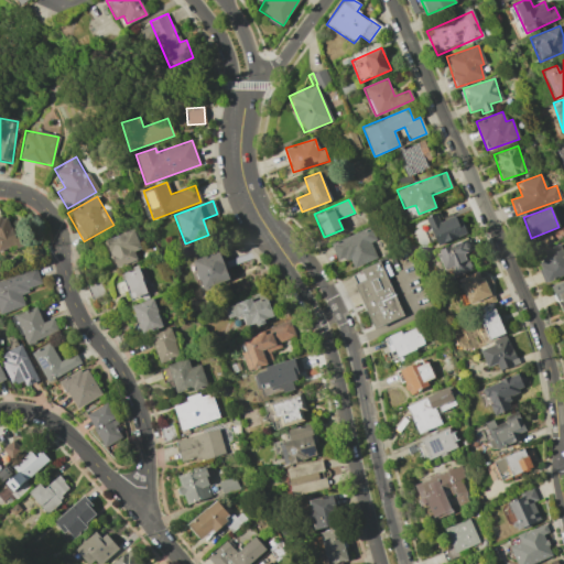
[(425,218),(437,246),(466,234),(457,214),(441,221),(437,213),(425,218)]
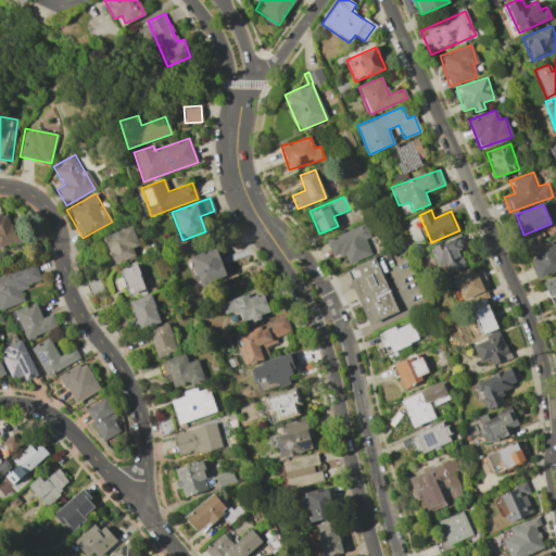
[(0,248),(19,242),(8,211),(0,213),(0,248)]
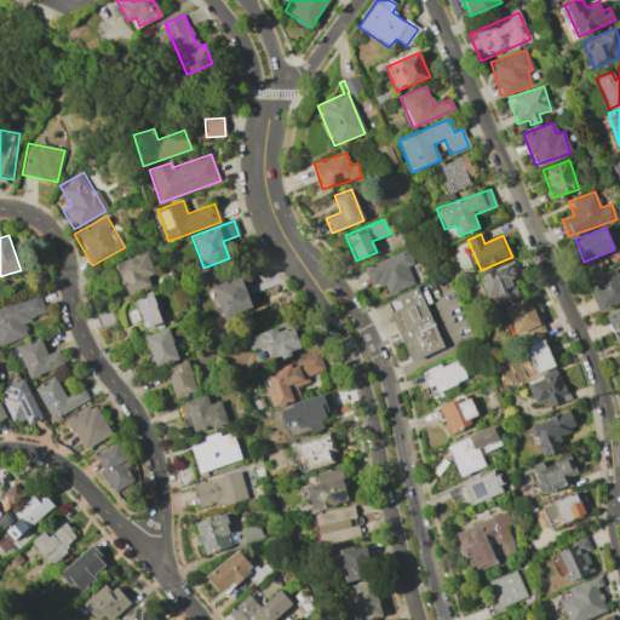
[(371,287),(383,282),(388,294),(414,283),(406,267),(412,264),(406,250),(362,268),(371,287)]
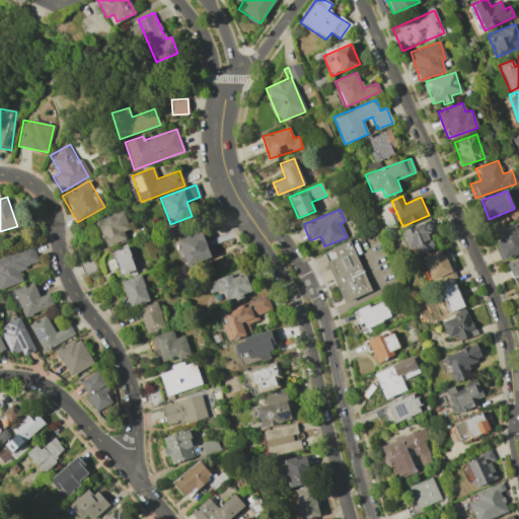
[(123,231),(129,229),(123,211),(96,220),(105,246),(126,239),(123,231)]
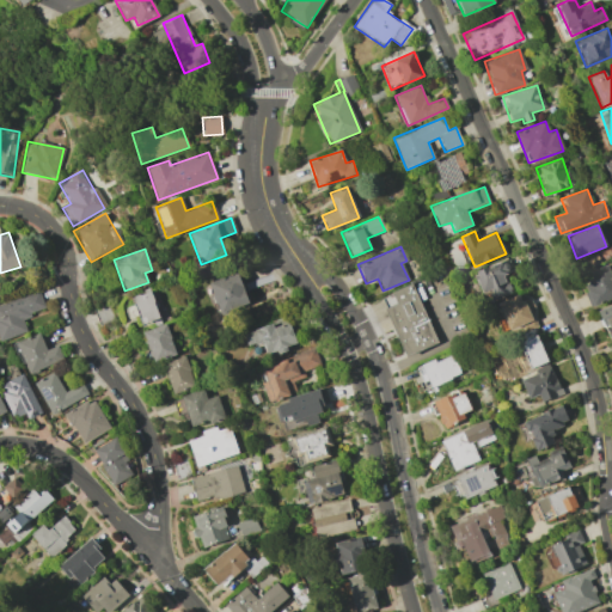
[(485,301),(512,294),(506,275),(512,274),(508,259),(476,270),(485,301)]
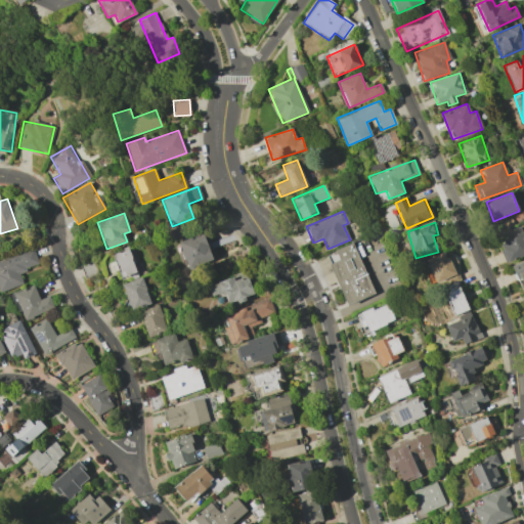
[(508,262),(523,254),(523,236),(519,226),(495,237),(508,262)]
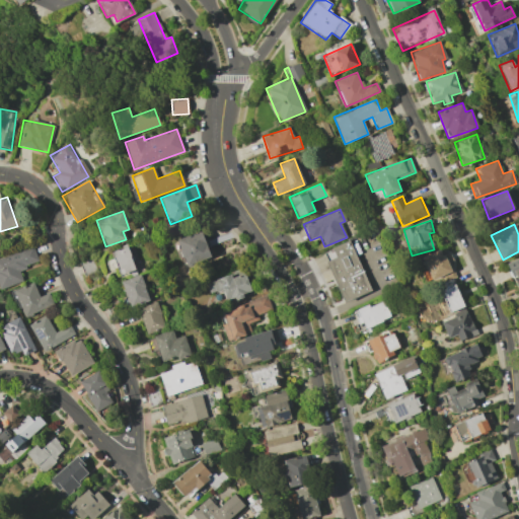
[(211,257),(201,231),(176,239),(187,267),(211,257)]
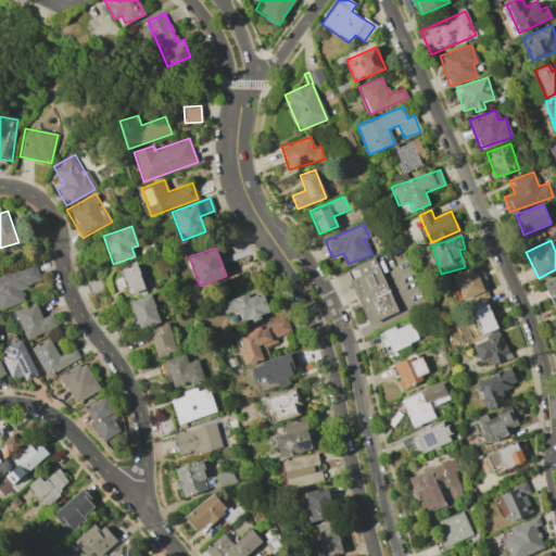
[(397,311),(368,324),(349,280),(361,276),(356,265),(374,257),(397,311)]
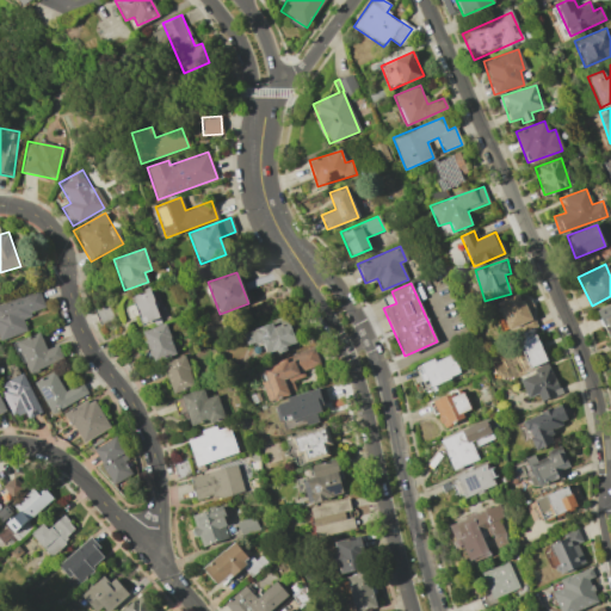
[(159,319),(149,289),(131,295),(140,325),(159,319)]
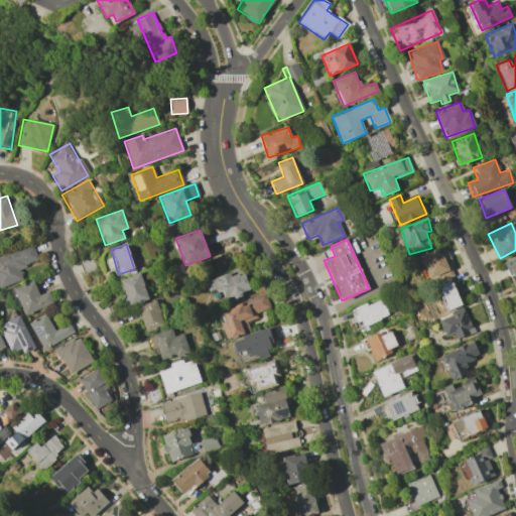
[(0,287),(22,279),(18,267),(37,261),(32,245),(0,256),(0,287)]
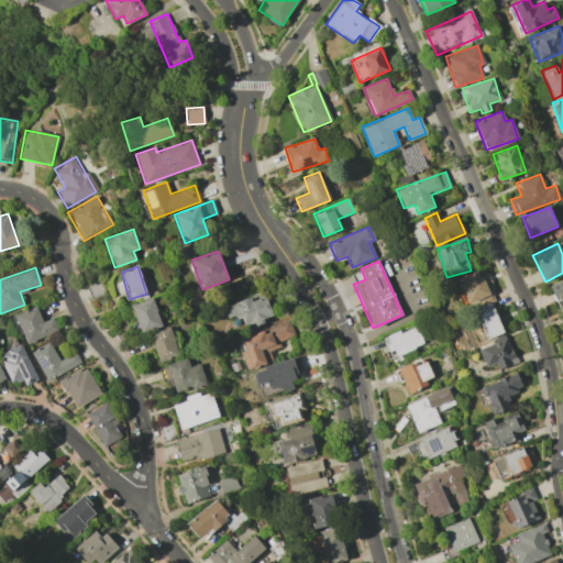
[(488,296),(481,271),(459,278),(466,302),(488,296)]
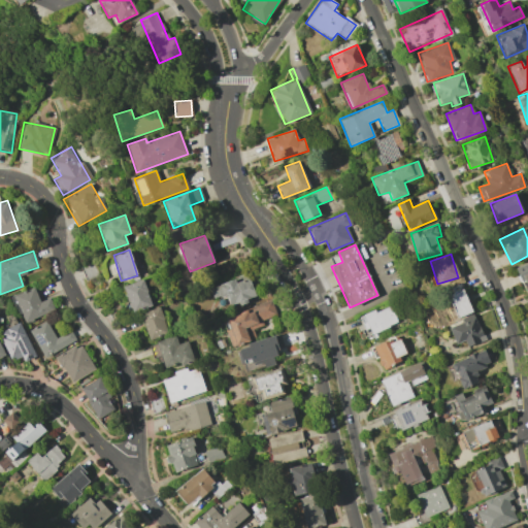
[(526,293),(527,291),(527,263),(516,269),(526,293)]
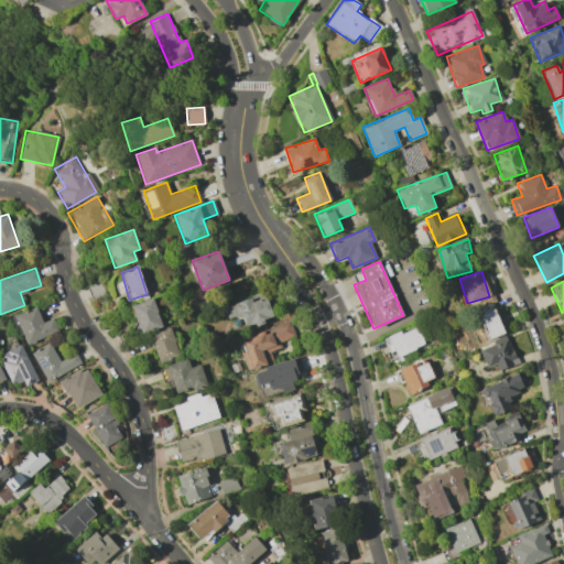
[(267,297),(250,303),(249,299),(224,307),(227,320),(241,315),(245,326),(272,317),(267,297)]
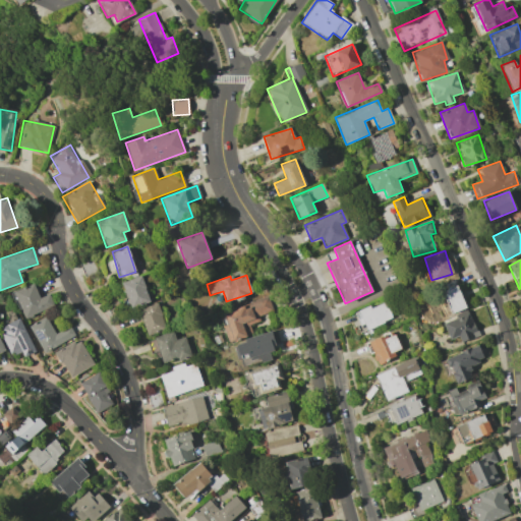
[(130,308),(150,301),(140,276),(121,283),(130,308)]
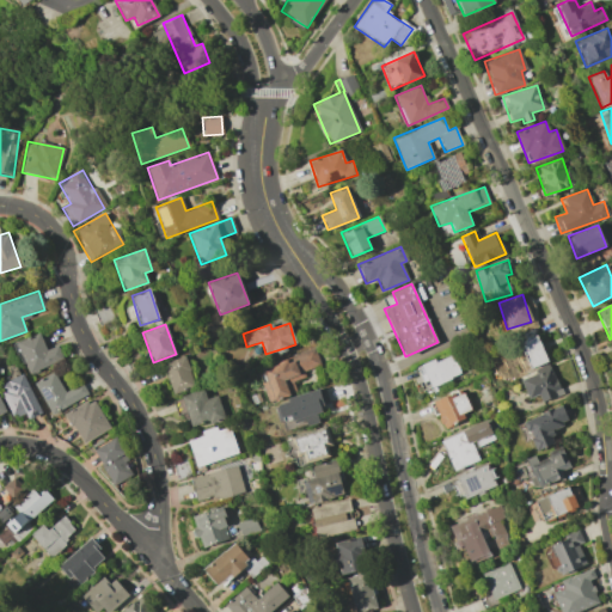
[(532,325),(514,332),(530,368),(548,361),(532,325)]
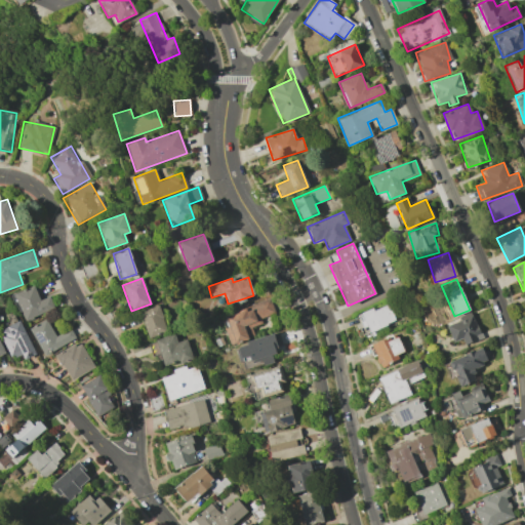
[(54,308),(48,295),(39,299),(33,285),(12,294),(24,321),(54,308)]
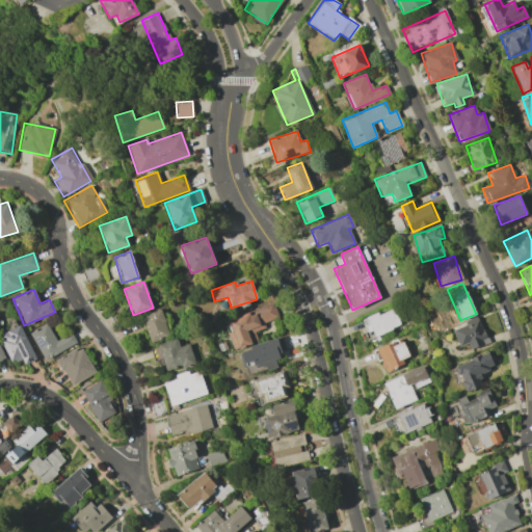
[(250,344),(246,333),(265,327),(264,322),(278,318),(274,306),(227,320),(230,330),(228,331),(233,349),(250,344)]
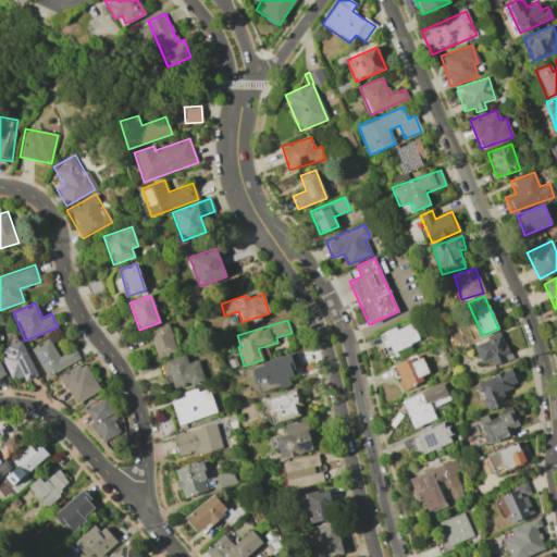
[(387,355),(419,341),(409,321),(379,335),(387,355)]
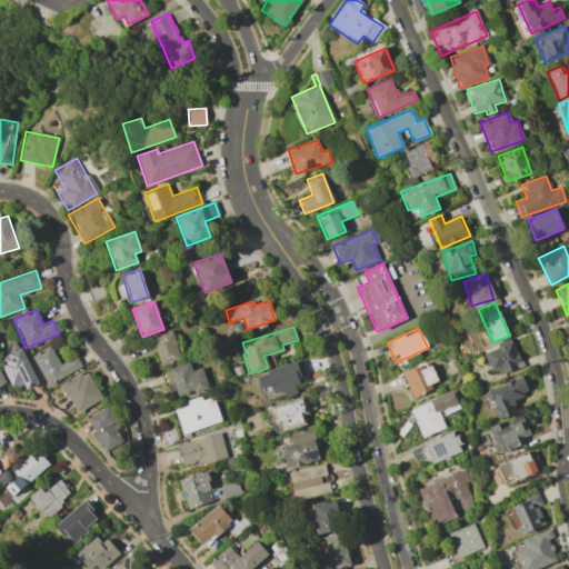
[(159,366),(180,359),(172,331),(151,338),(159,366)]
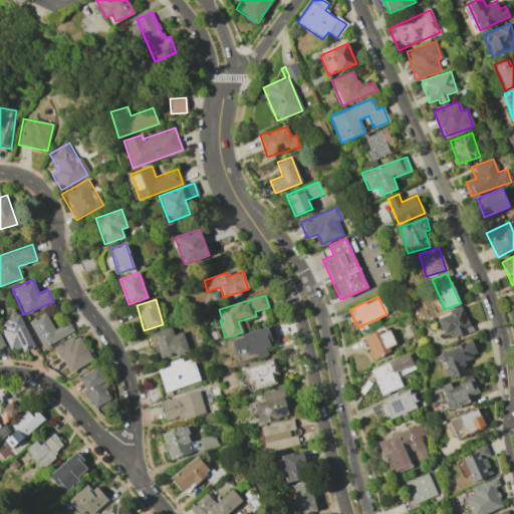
[(454,337),(471,331),(463,308),(437,317),(443,335),(452,331),(454,337)]
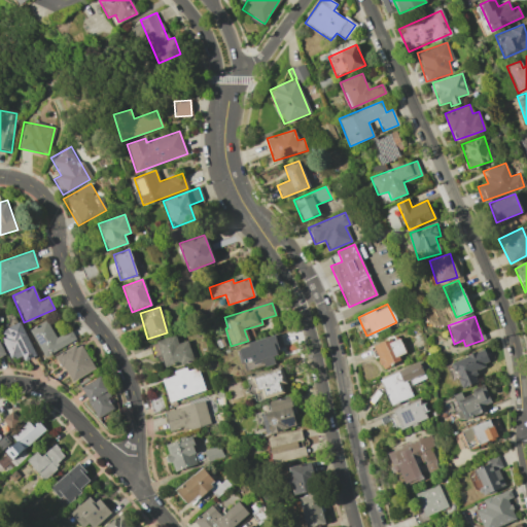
[(42,356),(75,341),(70,330),(55,338),(46,321),(30,328),(42,356)]
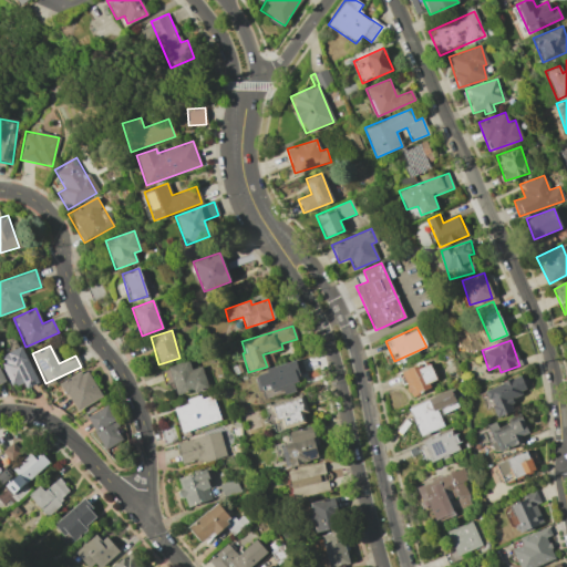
[(26,389),(37,383),(22,347),(0,356),(0,360),(11,388),(23,382),(26,389)]
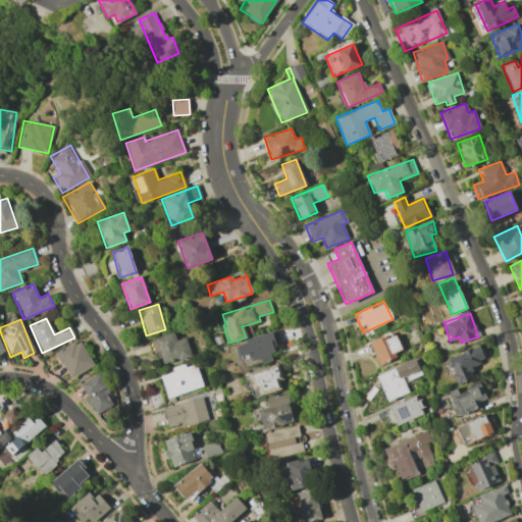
[(163,366),(191,356),(185,336),(175,341),(172,331),(154,338),(163,366)]
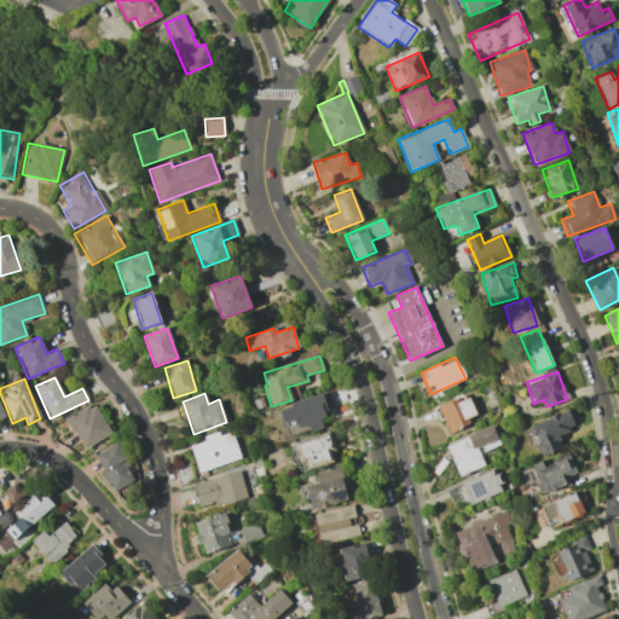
[(329,415),(323,393),(278,408),(287,437),(322,426),(319,418),(329,415)]
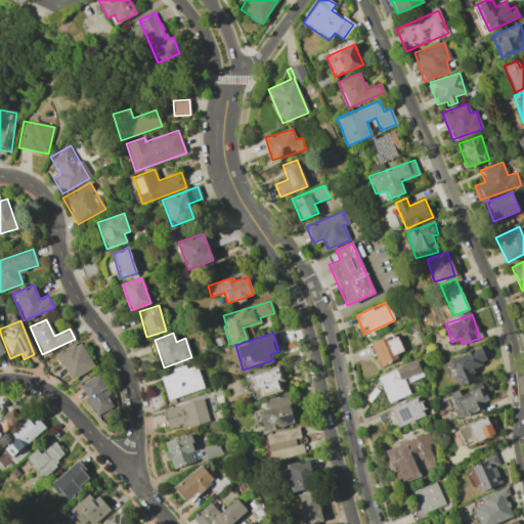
[(404,354),(396,334),(370,344),(379,364),(404,354)]
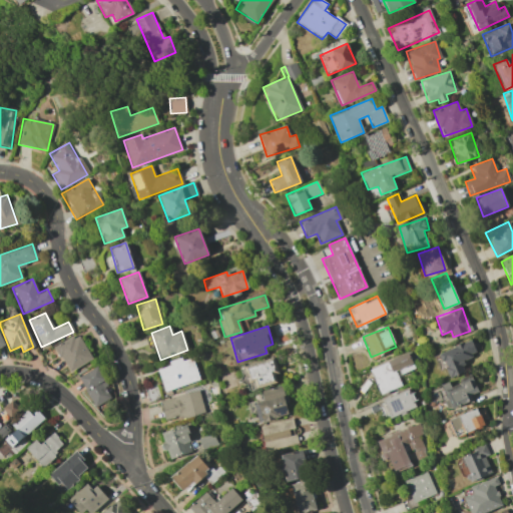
[(55,347),(68,372),(91,360),(78,334),(55,347)]
